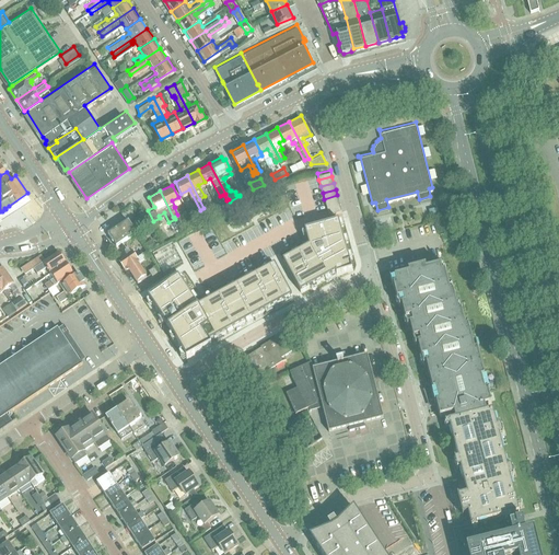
[(324,199),(326,205),(339,201),(337,195),(324,199)]
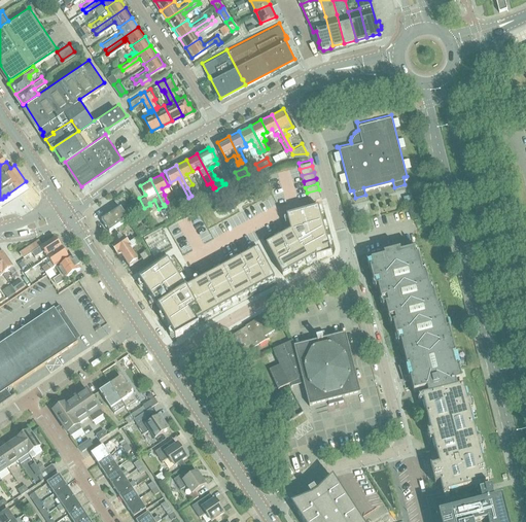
[(319,189),(307,193),(309,199),(321,196),(319,189)]
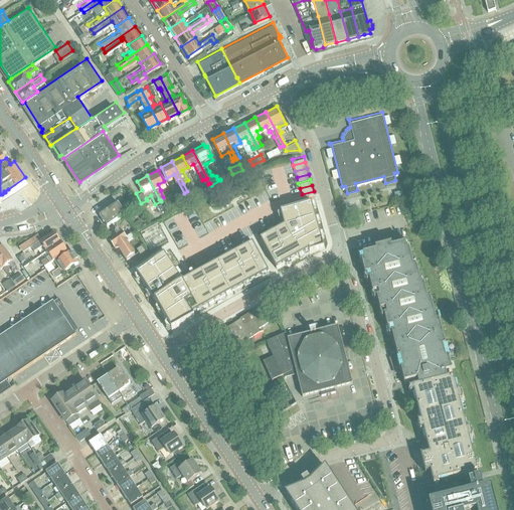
[(99,211),(106,223),(125,211),(117,199),(99,211)]
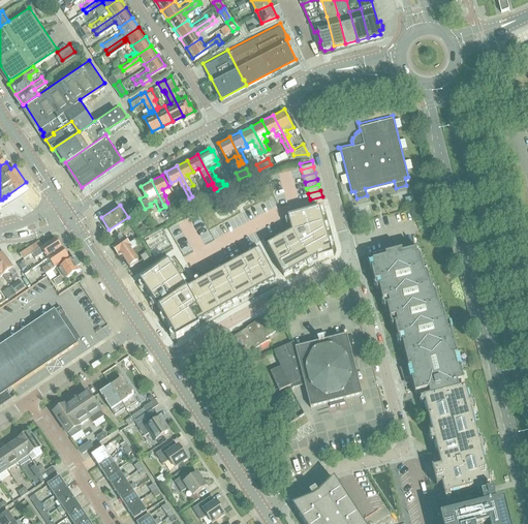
[(291,228),(267,242),(283,272),(312,256),(312,255),(316,253),(317,255),(332,251),(319,205),(287,213),(291,228)]
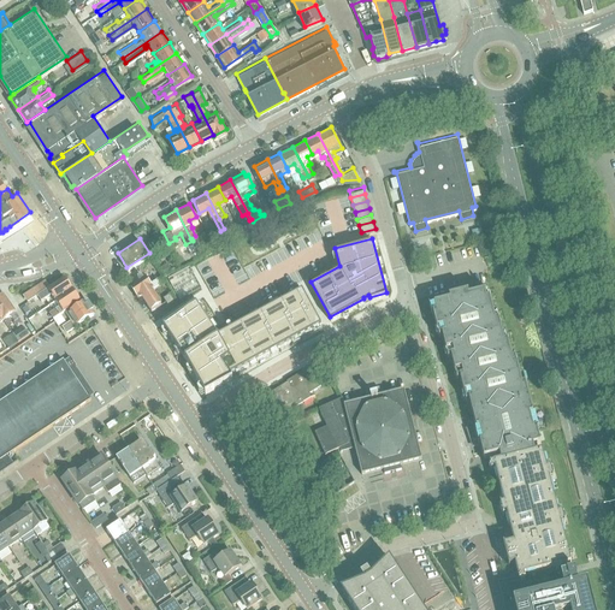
[(137,296),(140,294),(149,308),(160,301),(154,291),(151,286),(159,280),(155,276),(148,280),(142,271),(140,272),(140,271),(135,273),(136,274),(134,276),(135,278),(128,282),(137,296)]
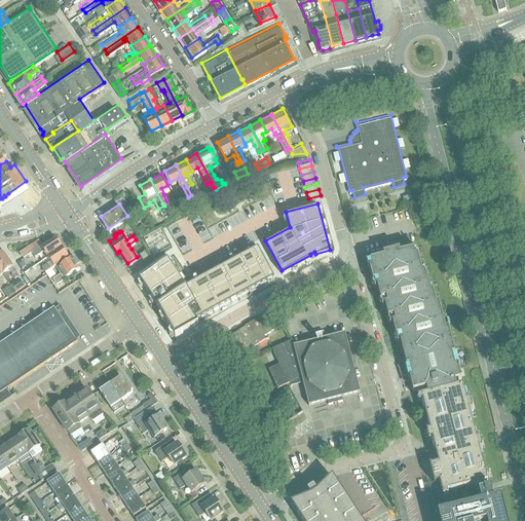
[(43,248),(46,253),(62,243),(59,237),(57,237),(53,233),(41,242),(37,236),(27,244),(34,254),(43,248)]
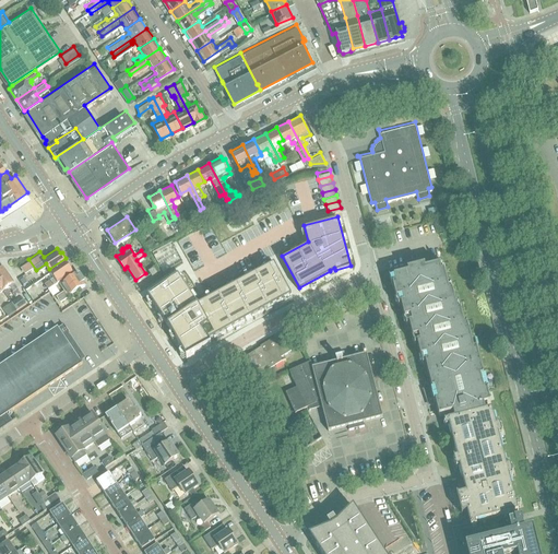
[(54,274),(44,281),(47,286),(71,269),(69,266),(70,263),(67,258),(66,258),(49,269),(54,274)]
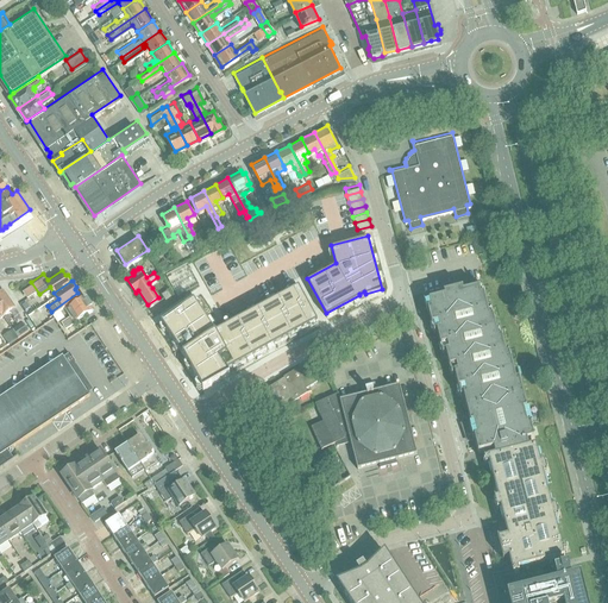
[(193,296),(160,318),(194,370),(193,371),(202,387),(229,371),(225,365),(229,363),(231,362),(232,364),(317,319),(298,283),(215,328),(193,296)]
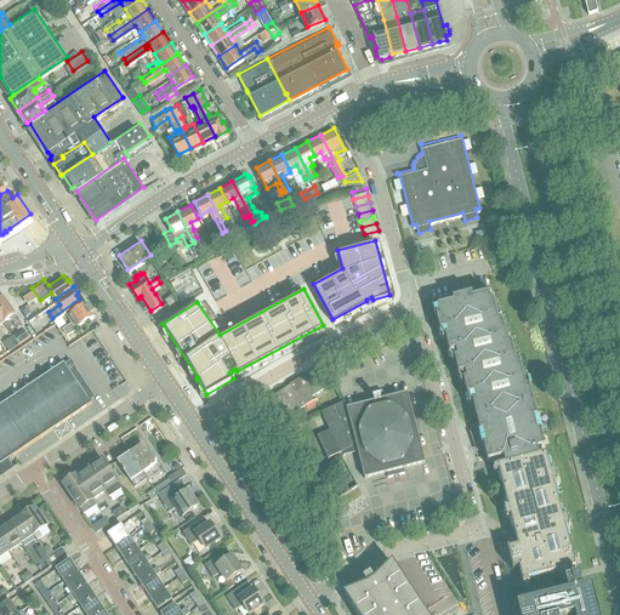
[(521,578),(522,578),(568,565),(574,564),(546,450),(539,451),(536,445),(544,443),(540,427),(536,428),(533,414),(536,413),(529,382),(525,383),(519,362),(516,362),(511,340),(507,341),(501,318),(499,319),(493,296),(489,297),(488,290),(471,294),(471,291),(471,290),(451,295),(451,296),(453,296),(453,299),(437,302),(439,311),(436,311),(439,328),(447,325),(448,332),(444,332),(449,348),(455,347),(456,353),(454,354),(458,370),(464,369),(466,375),(462,376),(466,392),(473,391),(475,397),(471,397),(478,422),(479,428),(483,427),(487,442),(483,442),(487,457),(502,454),(505,461),(496,462),(511,518),(513,530),(517,544),(507,546),(507,545),(506,545),(512,567),(512,565),(518,564),(521,578)]
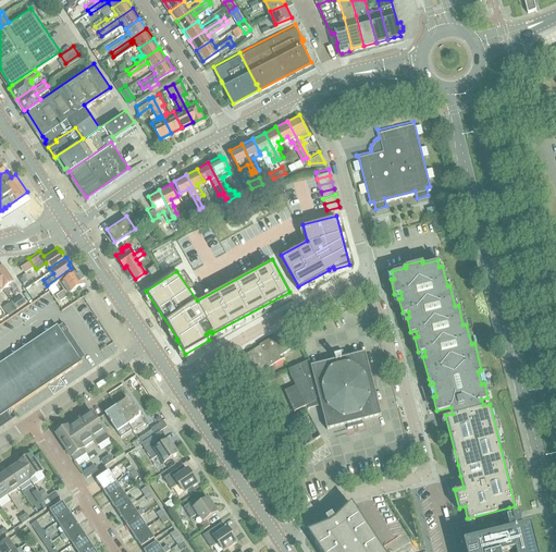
[(146,267),(150,272),(158,268),(153,261),(146,267)]
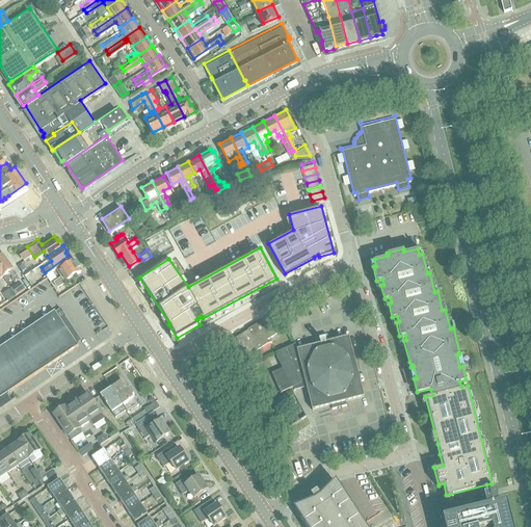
[(2,251),(0,252),(0,269),(2,272),(7,268),(11,273),(16,270),(2,251)]
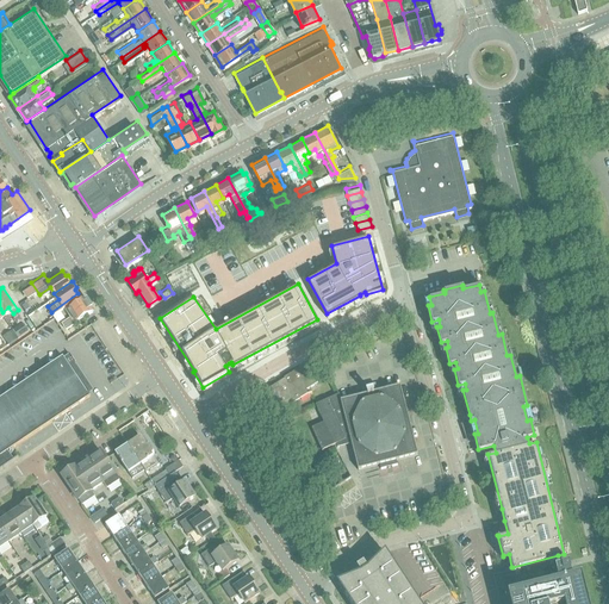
[(64,307),(69,315),(62,319),(66,325),(91,307),(88,304),(91,303),(86,296),(84,297),(82,294),(64,307)]
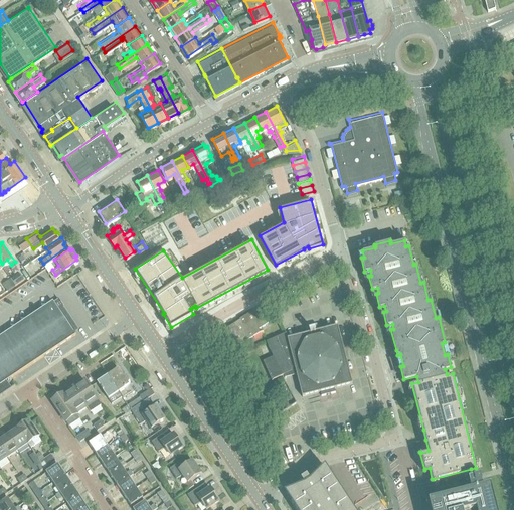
[(23,276),(19,270),(10,276),(14,282),(23,276)]
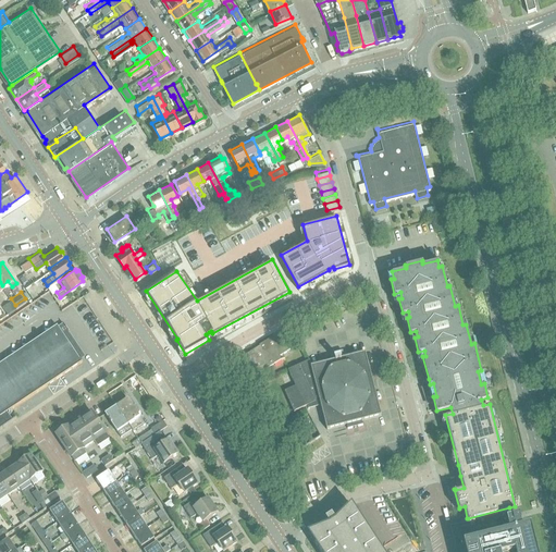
[(14,306),(9,298),(2,303),(8,310),(14,306)]
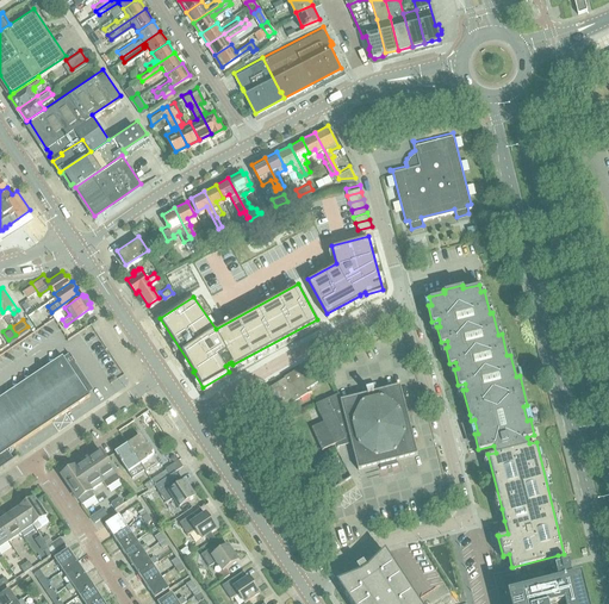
[(0,450),(88,392),(89,391),(89,390),(88,390),(88,388),(87,388),(86,388),(64,356),(62,352),(0,392),(0,450)]
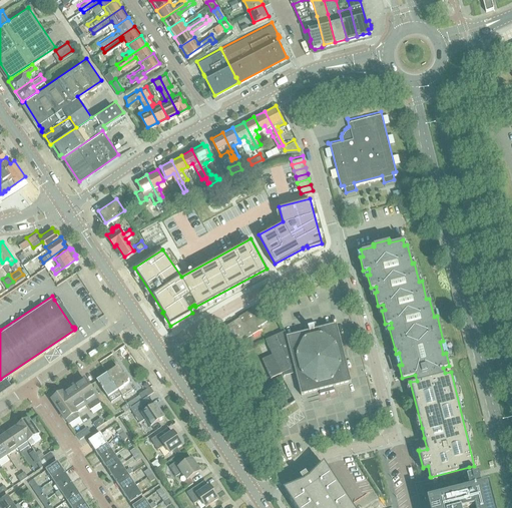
[(237,314),(238,315),(235,316),(222,325),(232,342),(259,327),(257,324),(267,318),(257,302),(237,314)]
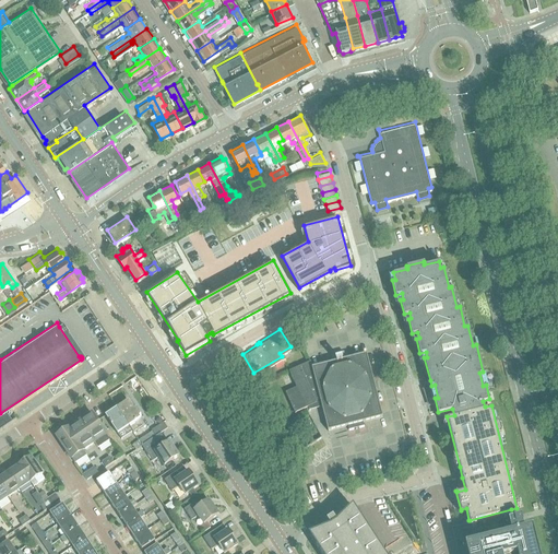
[(382,413),(366,350),(344,355),(342,348),(331,351),(332,357),(311,362),(309,357),(288,367),(295,384),(284,388),(294,409),(305,404),(307,403),(308,402),(316,399),(316,398),(319,396),(327,426),(344,423),(344,422),(345,422),(346,422),(347,426),(363,422),(361,417),(364,417),(365,417),(382,413)]
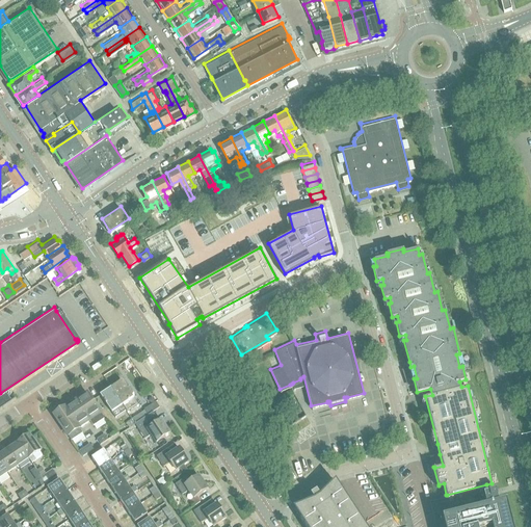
[(121,377),(110,385),(122,401),(127,409),(137,401),(131,392),(133,391),(128,384),(127,385),(121,377)]
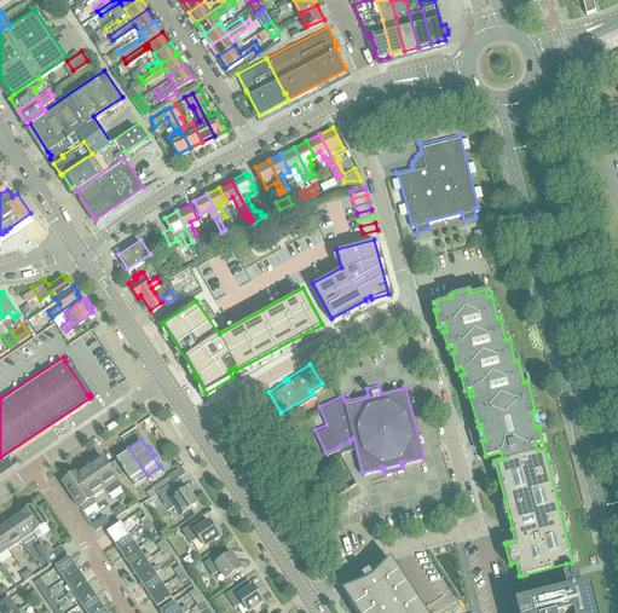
[(142,467),(128,447),(115,456),(128,475),(142,467)]
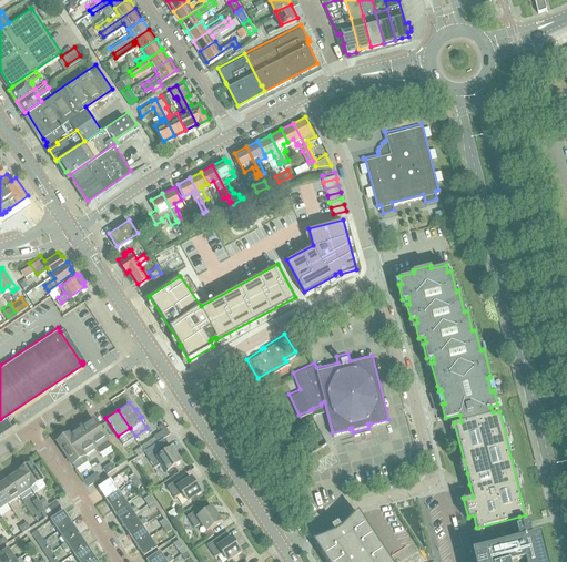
[(93,416),(81,423),(94,443),(99,450),(111,441),(93,416)]
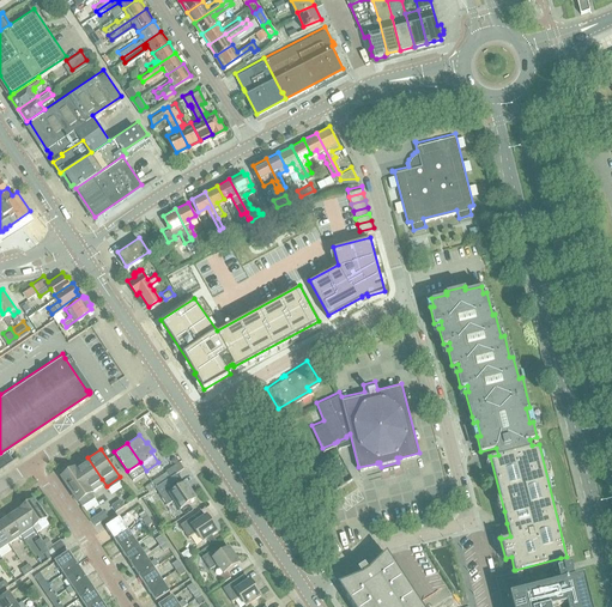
[(76,466),(74,466),(90,487),(102,479),(88,457),(76,466)]
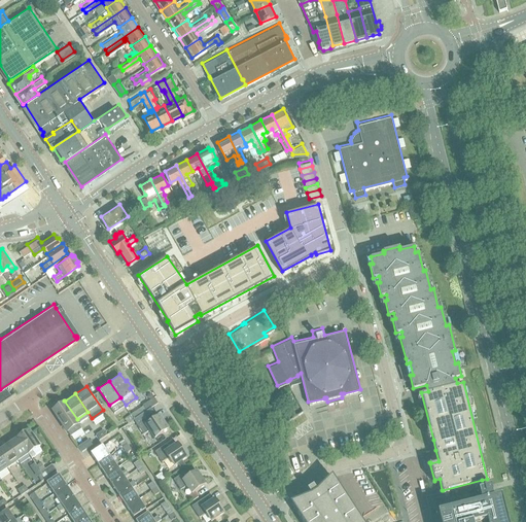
[(142,403),(130,411),(133,416),(158,399),(153,393),(141,402),(142,403)]
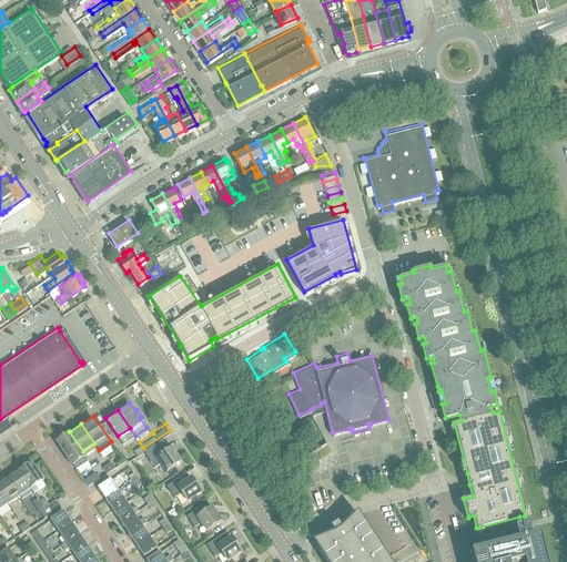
[(83,451),(69,431),(58,439),(76,466),(88,458),(83,451)]
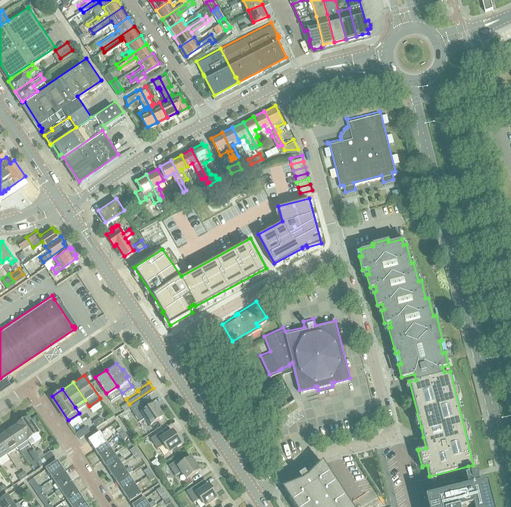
[(162,413),(154,401),(153,402),(149,396),(132,408),(138,418),(145,414),(150,422),(162,413)]
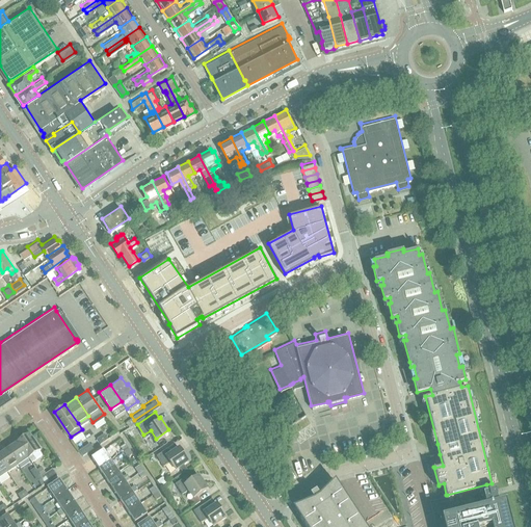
[(122,427),(134,420),(131,415),(118,423),(122,427)]
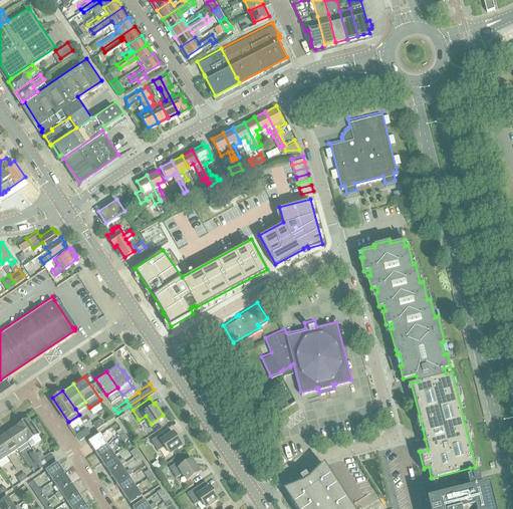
[(119,414),(123,420),(130,416),(125,409),(119,414)]
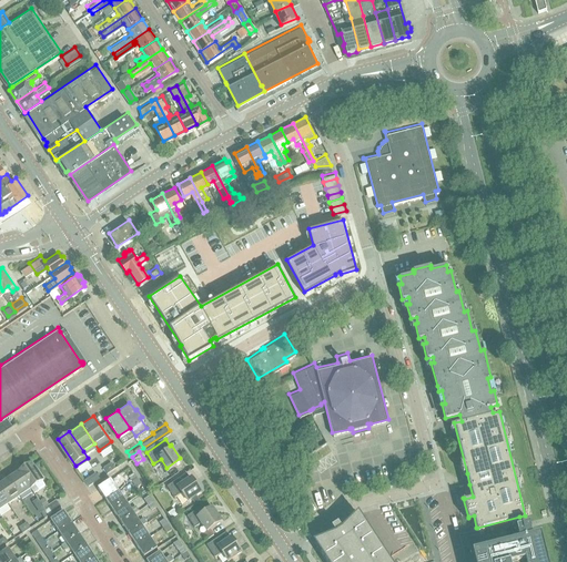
[(30,460),(19,468),(29,484),(33,489),(38,486),(38,487),(46,481),(30,460)]
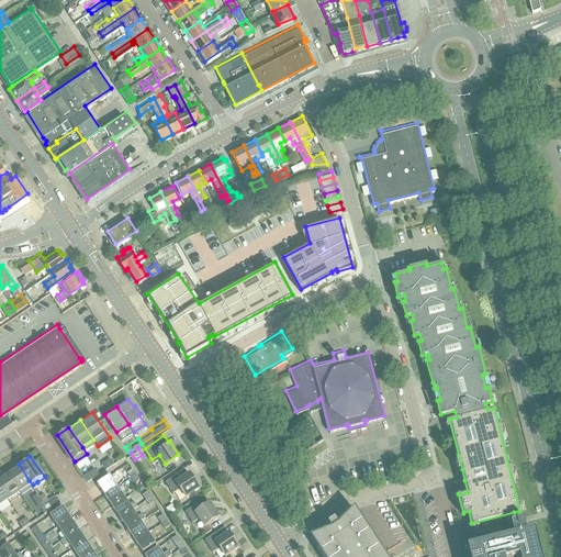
[(19,487),(29,480),(19,464),(8,471),(19,487)]
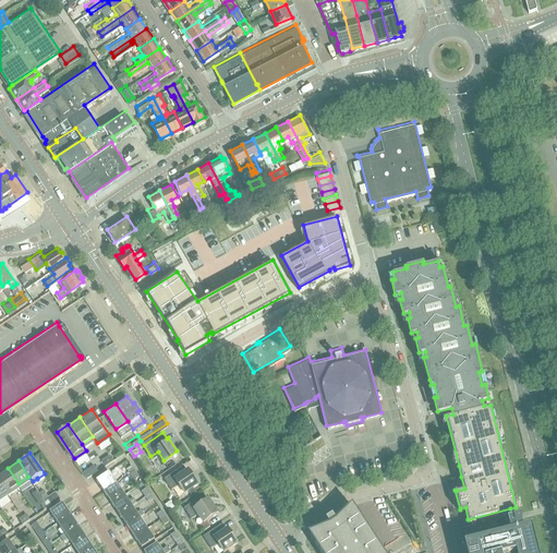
[(82,469),(86,475),(97,467),(93,461),(82,469)]
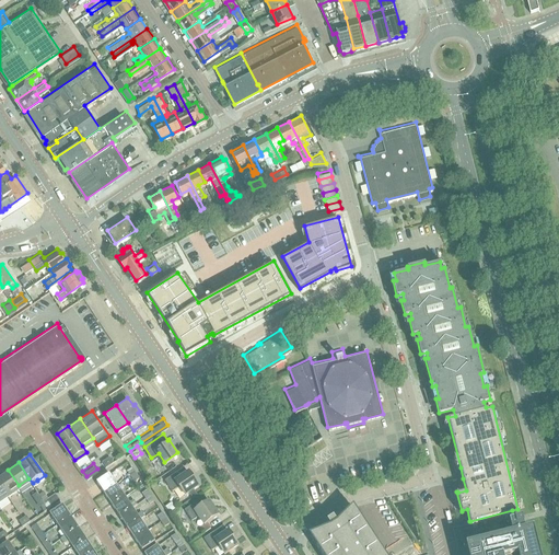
[(172,487),(178,483),(184,492),(197,482),(188,469),(187,470),(183,463),(164,476),(172,487)]
